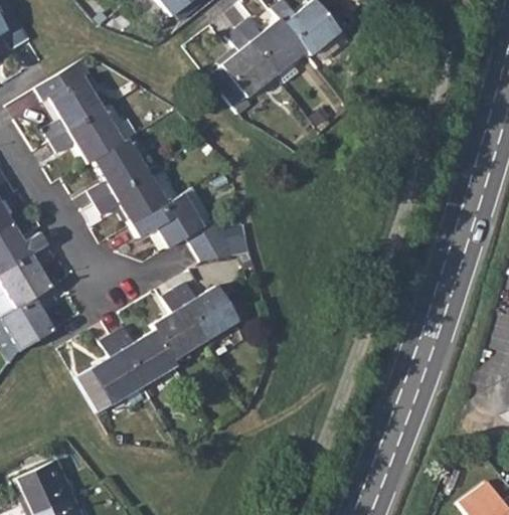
[(9,0),(0,0),(0,15),(8,30),(4,32),(14,49),(32,38),(9,0)]
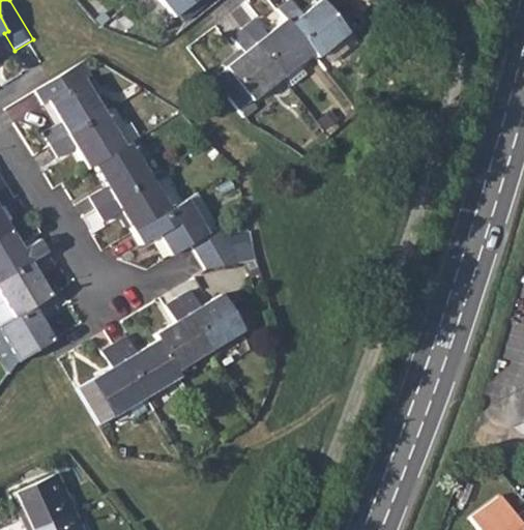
[(163,0),(177,17),(198,0),(163,0)]
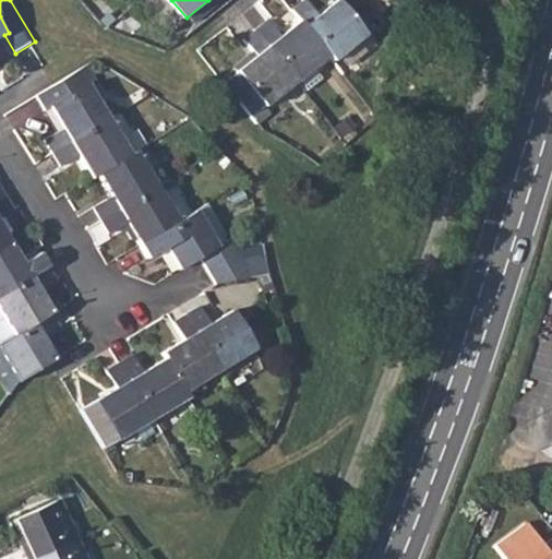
[(301,7),(297,10),(306,21),(333,56),(337,62),(346,55),(355,66),(379,47),(346,6),(343,1),(322,16),(309,0),(301,7)]
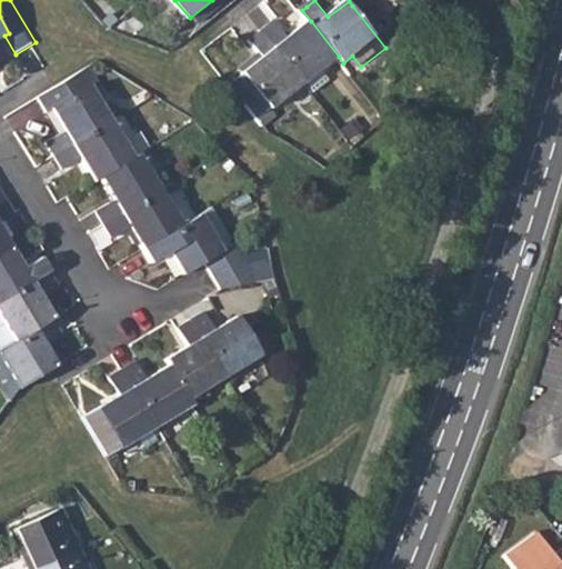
[(0,38),(4,36),(9,33),(0,17),(0,38)]
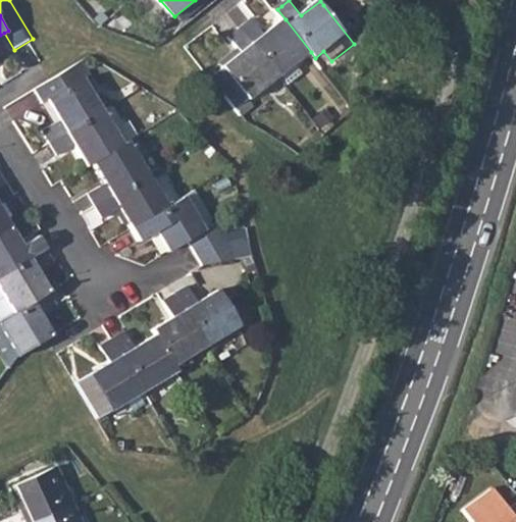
[(254,19),(244,29),(281,75),(311,52),(286,19),(266,34),(254,19)]
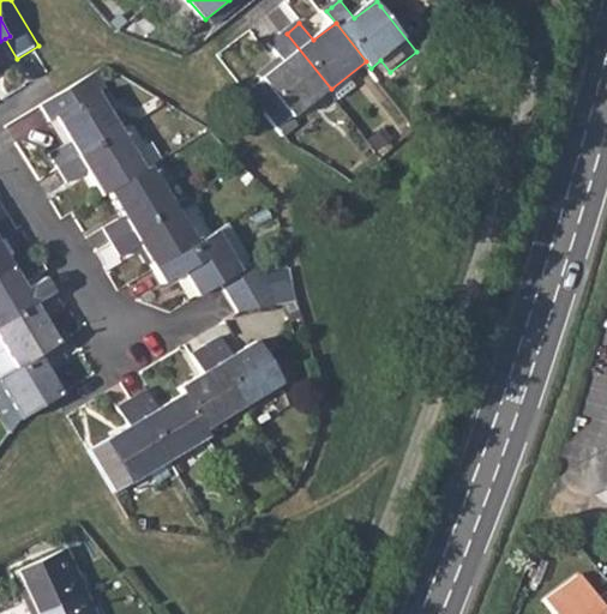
[(286,61),(263,79),(265,82),(294,116),(295,119),(331,89),(287,34),(272,44),(286,61)]
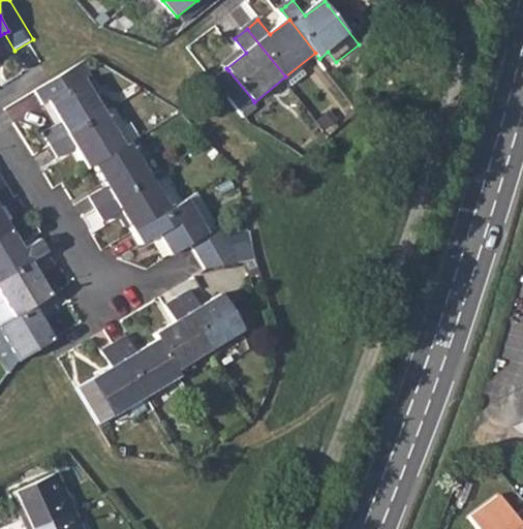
[(43,88),(39,90),(49,104),(52,101),(88,80),(80,66),(43,88)]
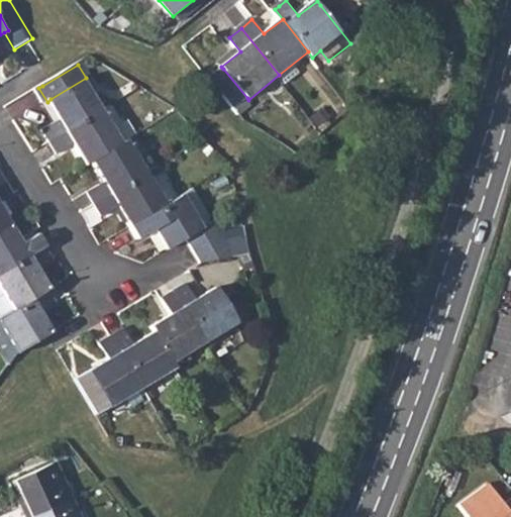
[(223,69),(211,78),(235,108),(247,98),(223,69)]
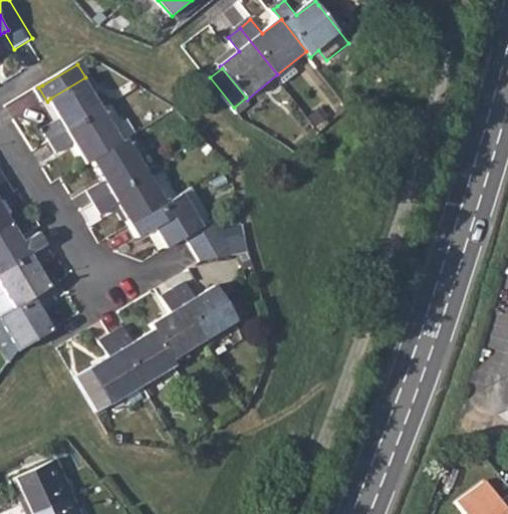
[(58,120),(46,129),(53,140),(105,108),(85,77),(50,98),(62,118),(58,120)]
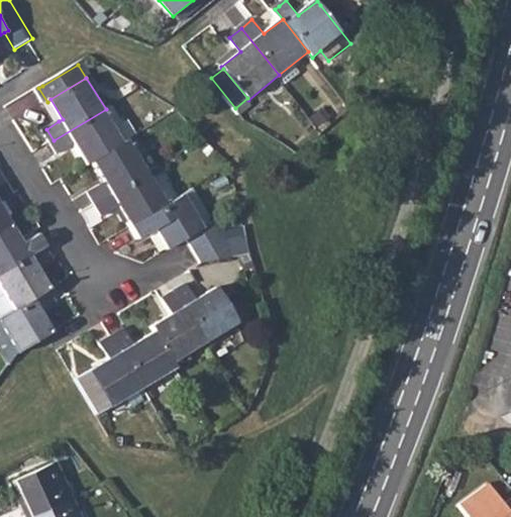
[(326,107),(317,115),(325,125),(334,117),(326,107)]
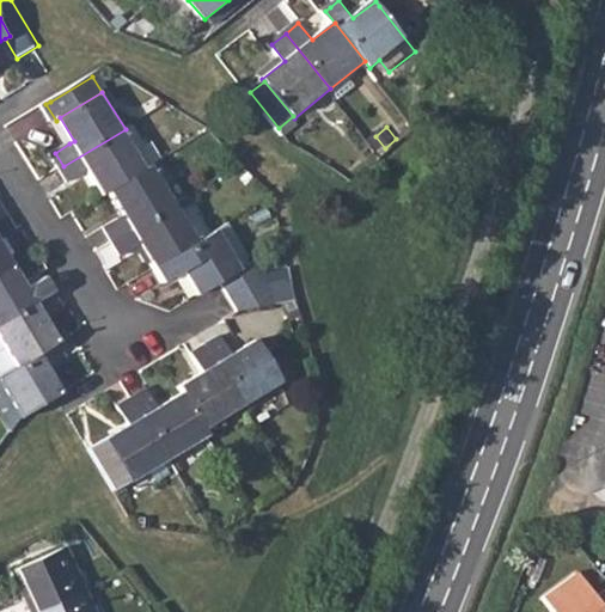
[(126,129),(63,166),(73,182),(91,170),(107,194),(112,190),(150,169),(126,129)]
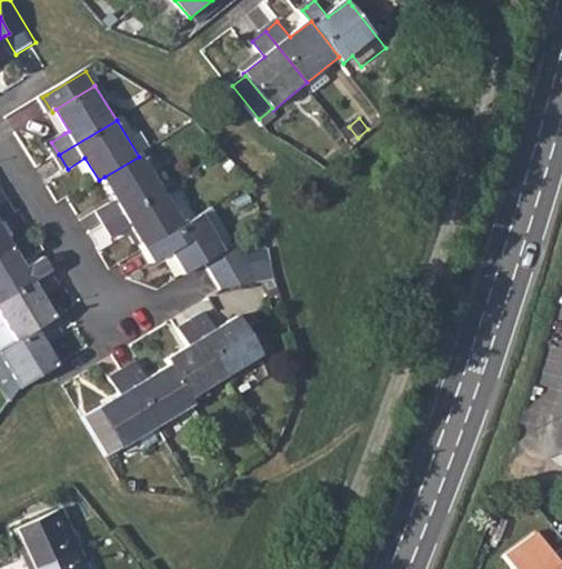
[(139,157),(104,177),(119,199),(100,211),(108,225),(166,190),(144,153),(139,157)]
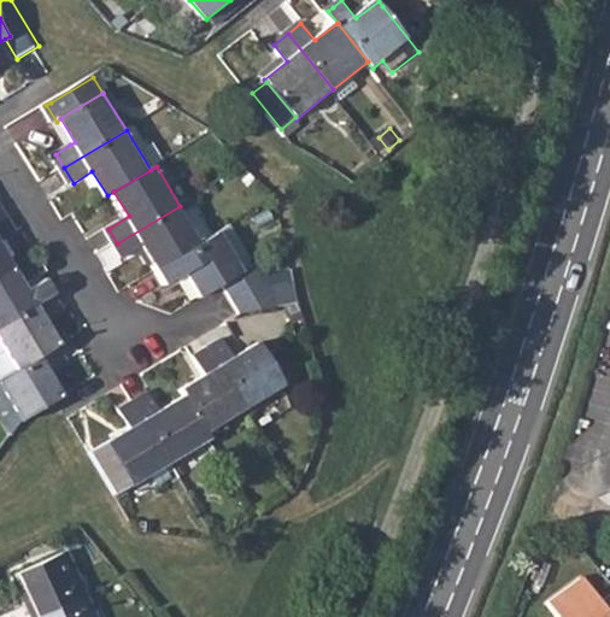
[(0,224),(13,217),(3,200),(0,201),(0,224)]
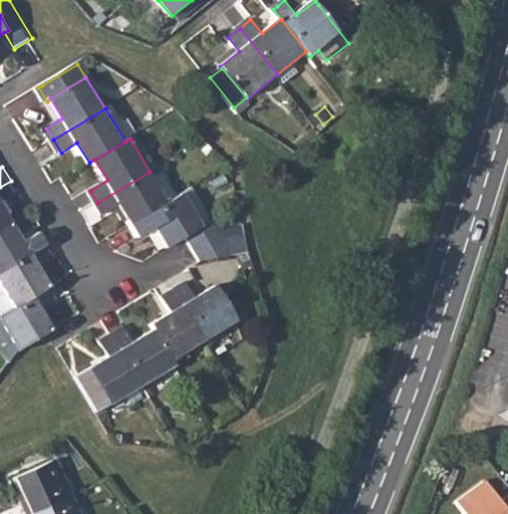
[(150,172),(97,203),(104,215),(121,205),(134,225),(169,203),(150,172)]
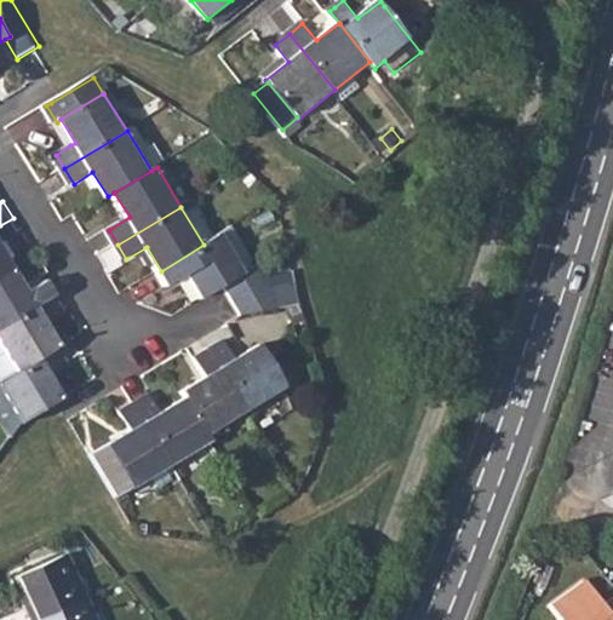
[(0,225),(0,277),(17,267),(13,260),(3,244),(10,239),(21,231),(13,218),(0,225)]
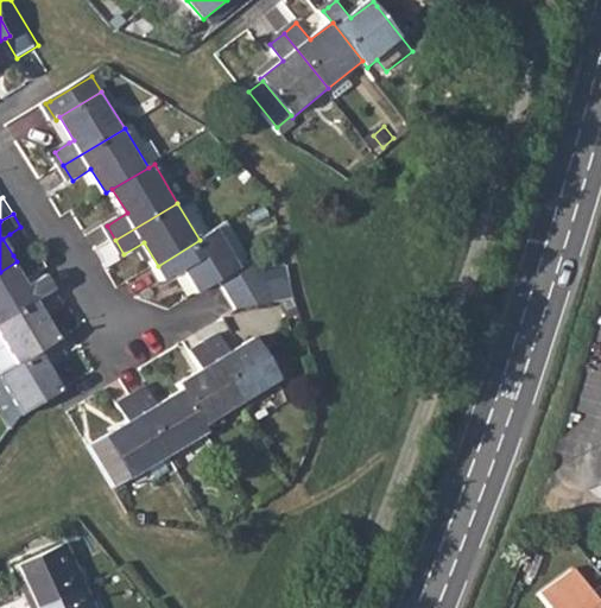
[(200,240),(158,266),(168,282),(187,270),(202,293),(225,280),(241,308),(282,302),(263,273),(229,222),(200,240)]
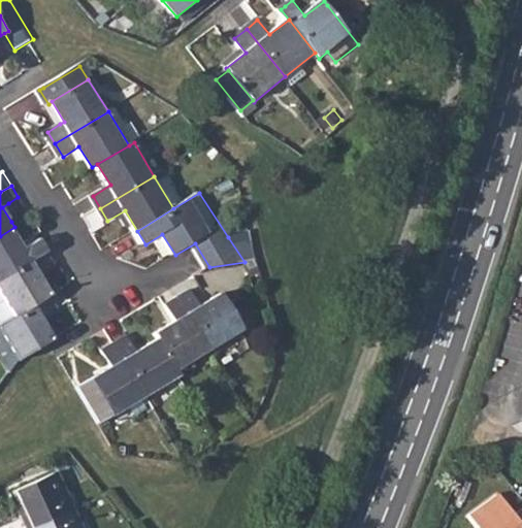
[(14,227),(0,236),(0,282),(51,252),(42,238),(27,249),(14,227)]
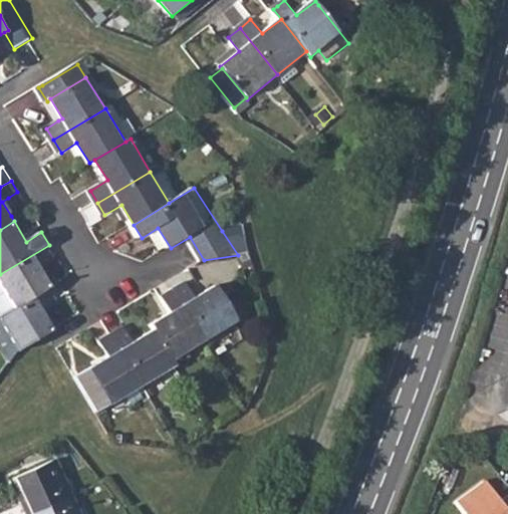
[(49,245),(0,274),(0,315),(2,318),(53,287),(41,267),(56,257),(49,245)]
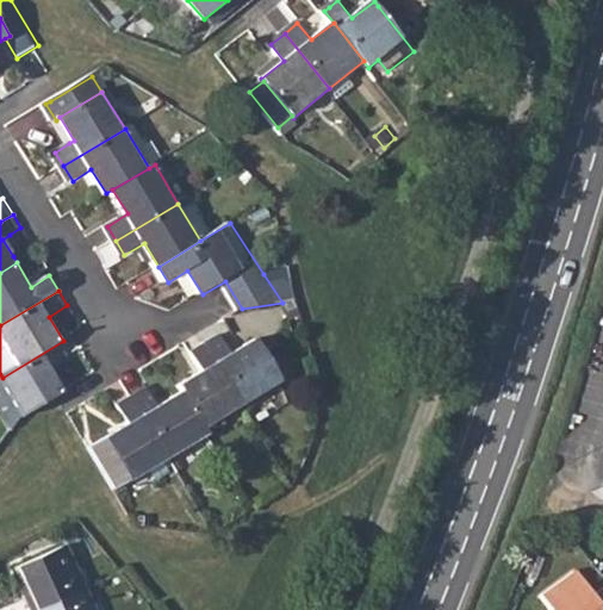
[(224,332),(210,342),(247,403),(284,380),(259,337),(235,353),(224,332)]
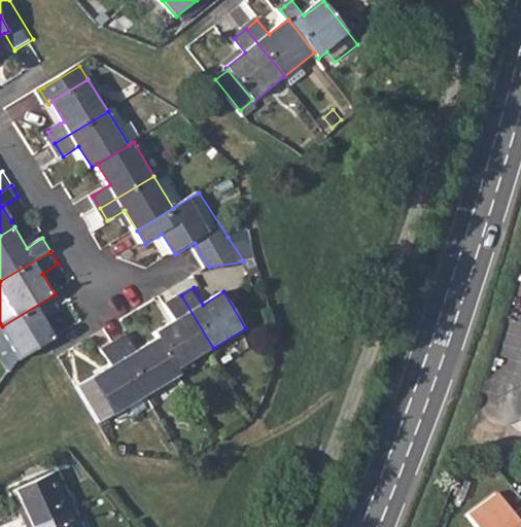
[(55,294),(2,326),(22,360),(59,338),(45,317),(61,307),(55,294)]
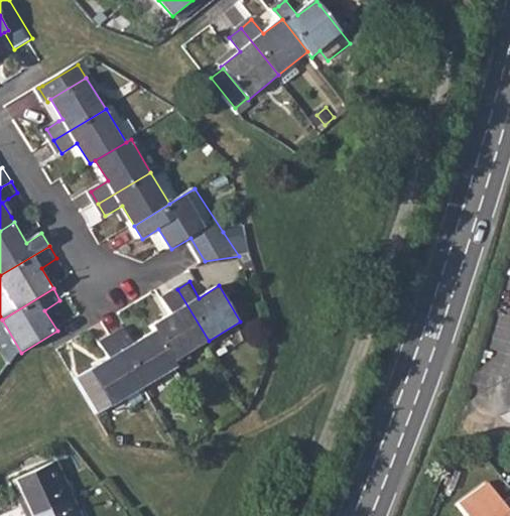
[(173,312),(153,325),(156,332),(174,361),(209,341),(177,289),(164,297),(173,312)]
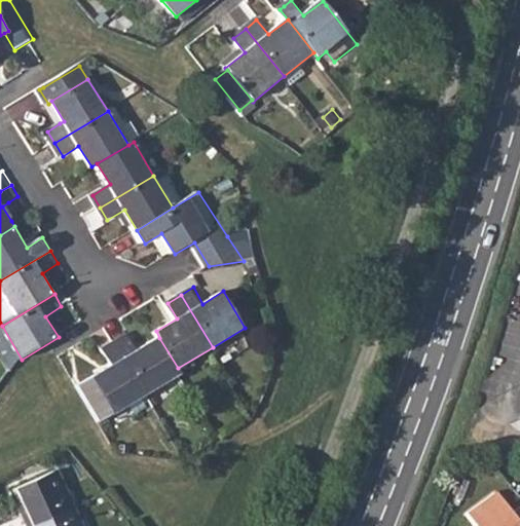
[(128,333),(117,340),(149,393),(181,374),(178,368),(159,338),(139,349),(128,333)]
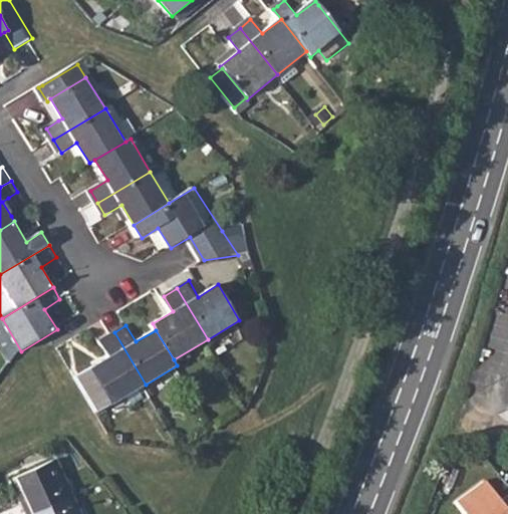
[(111,356),(90,368),(111,405),(128,396),(140,389),(146,384),(114,332),(101,340),(111,356)]
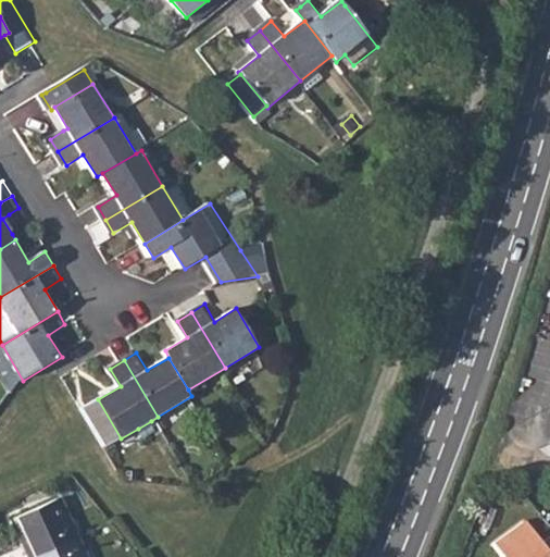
[(98,399),(84,407),(107,445),(121,438),(98,399)]
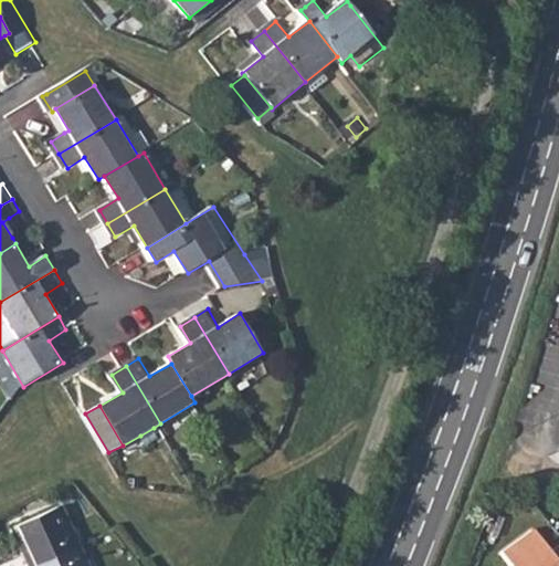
[(23,548),(31,565),(39,565),(83,547),(63,506),(20,525),(29,545),(23,548)]
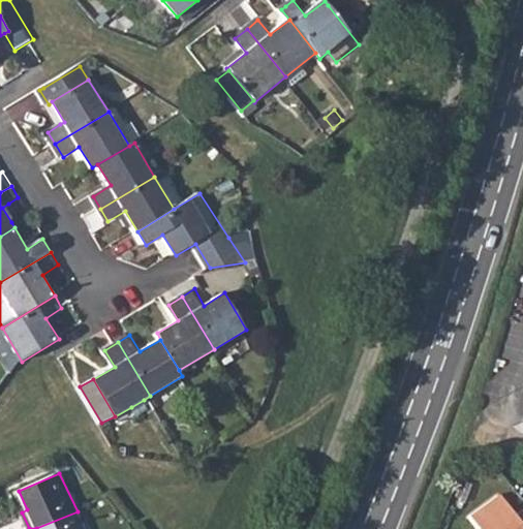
[(522,525),(519,521),(501,495),(471,517),(480,528),(522,528),(522,525)]
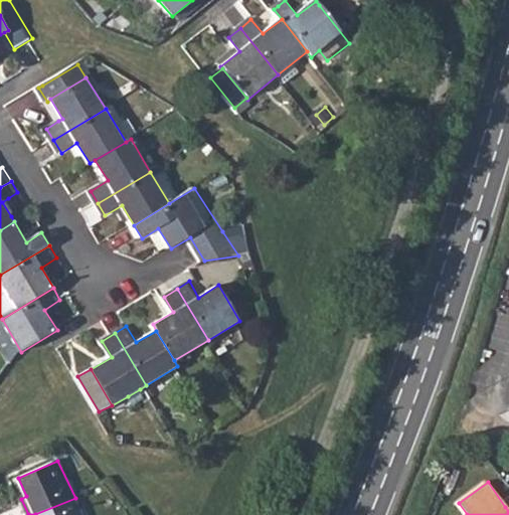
[(82,514),(75,498),(35,514),(82,514)]
